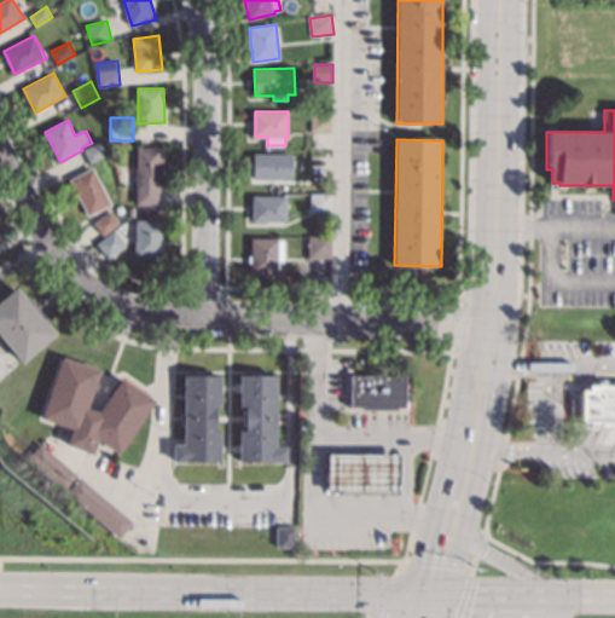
[(110,154),(92,163),(85,150),(103,140),(110,154)]
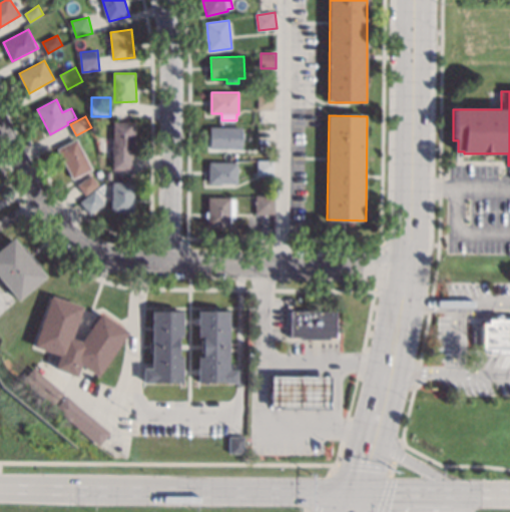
[(135,156),(132,156),(132,171),(114,170),(114,122),(135,122),(135,156)]
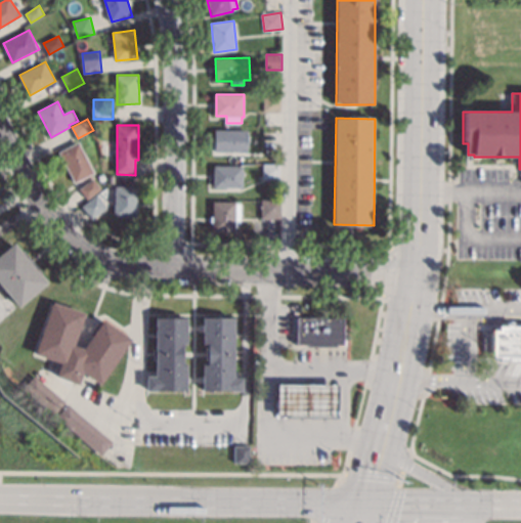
[(248,153),(215,151),(215,130),(248,130),(248,153)]
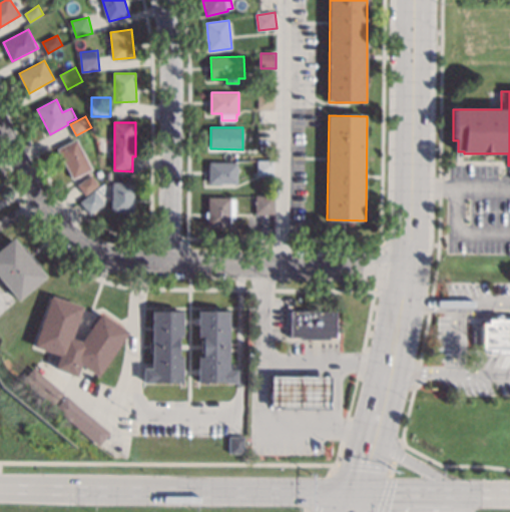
[(93,169),(74,178),(59,149),(78,139),(93,169)]
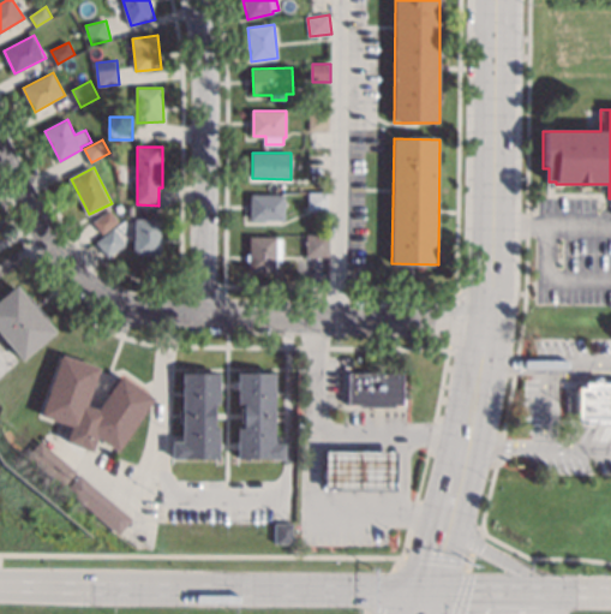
[(329,210),(311,210),(311,191),(329,191),(329,210)]
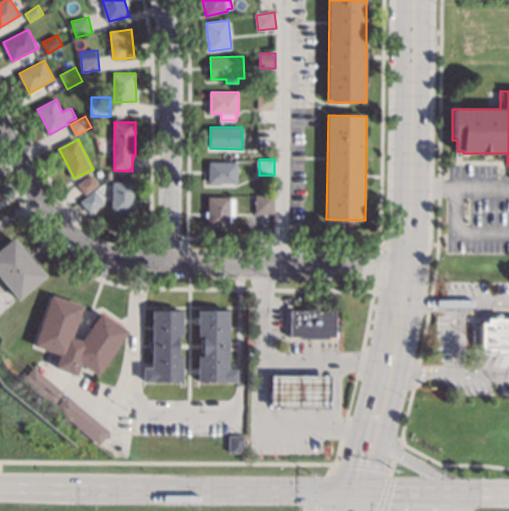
[(238,184),(209,183),(209,162),(238,162),(238,184)]
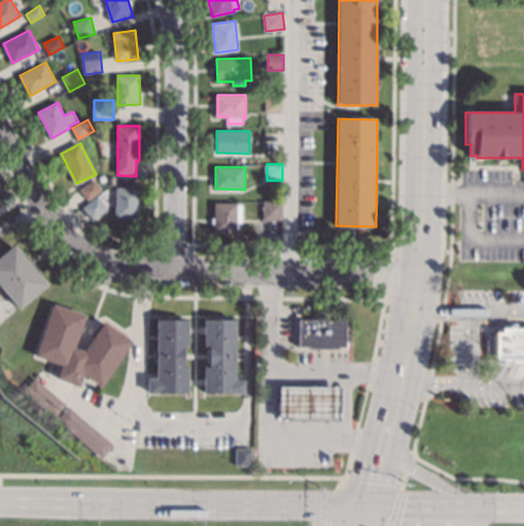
[(103,189),(90,201),(81,190),(95,180),(103,189)]
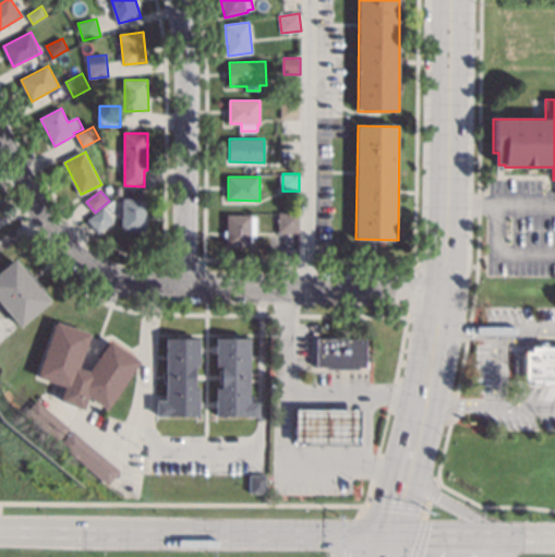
[(147,230),(123,230),(123,200),(147,200),(147,230)]
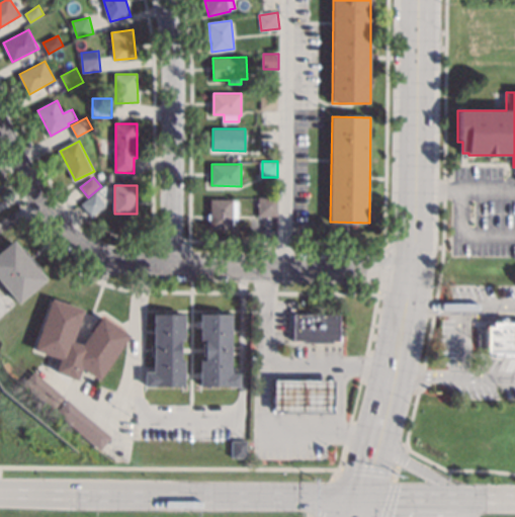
[(106,205),(92,217),(82,204),(97,192),(106,205)]
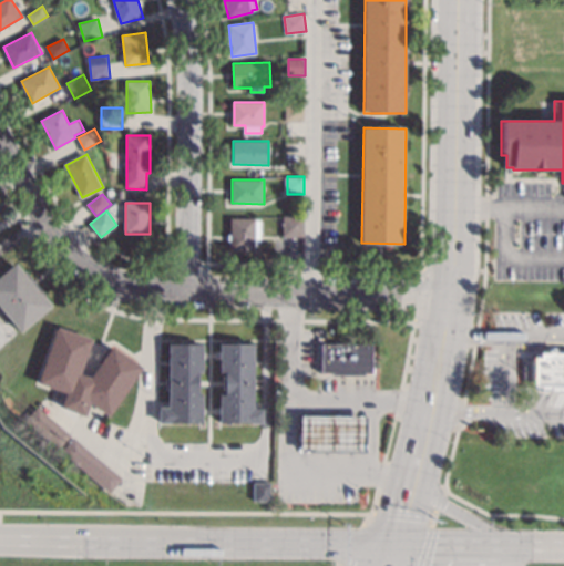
[(305,237),(284,237),(285,216),(305,216),(305,237)]
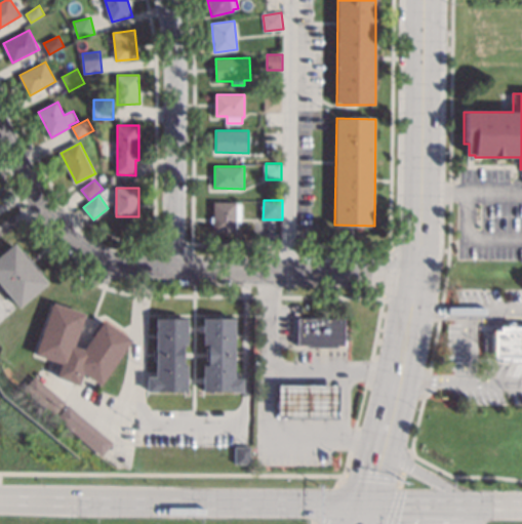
[(237,203),(242,203),(242,222),(237,222),(237,232),(215,232),(215,223),(212,223),(212,216),(215,216),(215,202),(237,202),(237,203)]
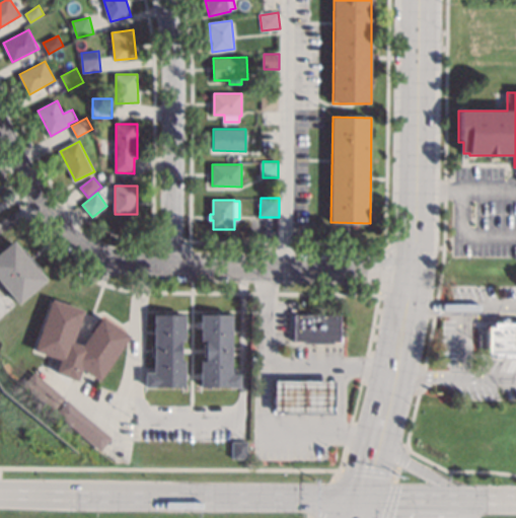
[(23,249),(24,248),(43,270),(42,271),(49,280),(20,304),(0,280),(0,252),(15,240),(23,249)]
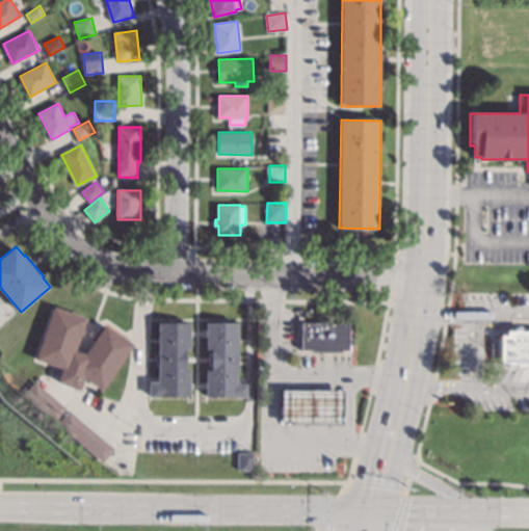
[(87,318),(77,349),(87,352),(107,323),(135,344),(103,390),(86,378),(82,390),(58,381),(62,369),(35,360),(54,307),(87,318)]
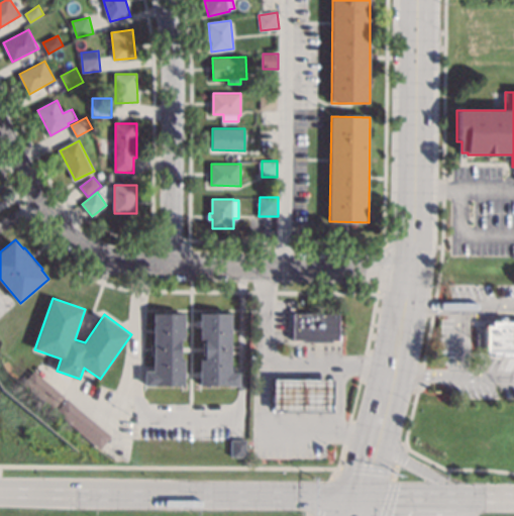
[(186,339),(183,339),(183,359),(186,359),(186,386),(146,386),(146,384),(146,371),(155,371),(155,312),(186,312),(186,339)]
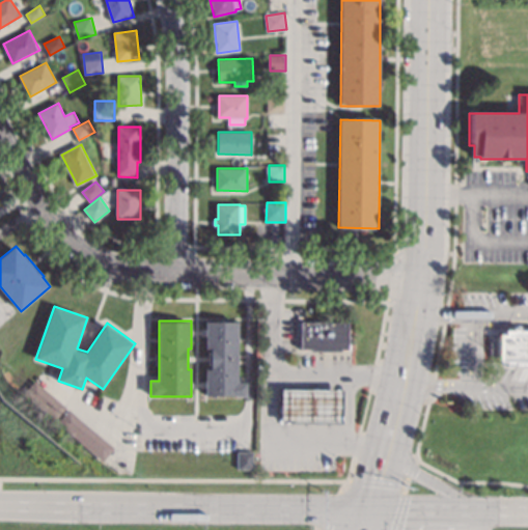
[(350,350),(344,350),(342,352),(313,352),(311,350),(302,350),(302,321),(350,321),(350,350)]
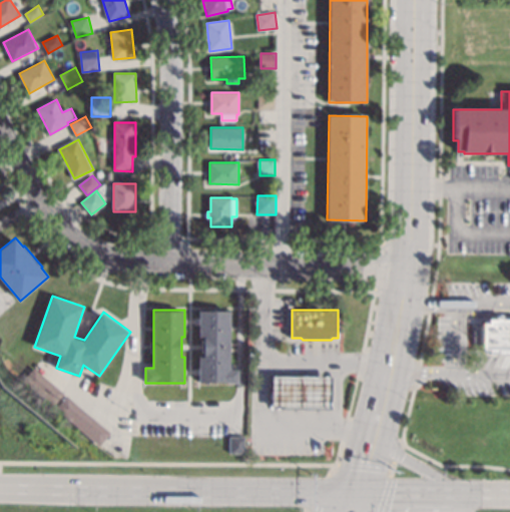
[(230,370),(238,370),(238,384),(199,384),(199,357),(202,357),(202,337),(199,337),(199,311),(230,311),(230,370)]
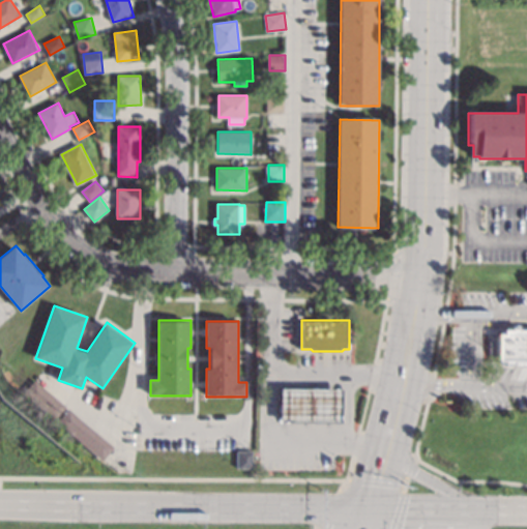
[(498,361),(498,335),(504,335),(504,329),(513,329),(513,328),(520,328),(520,329),(526,329),(526,361),(515,361),(515,364),(505,364),(505,361),(498,361)]
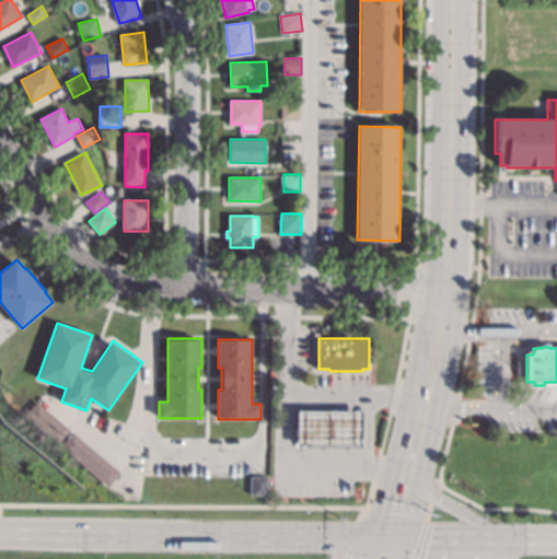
[(27,415),(58,444),(70,432),(39,402),(27,415)]
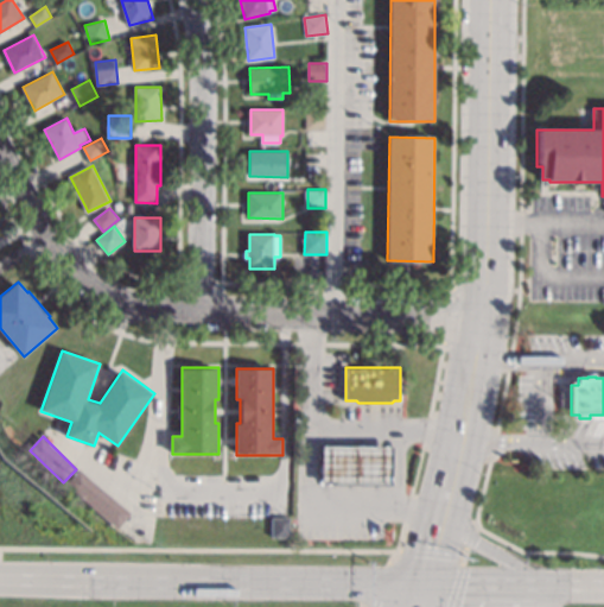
[(323,447),(393,447),(393,486),(323,486),(323,447)]
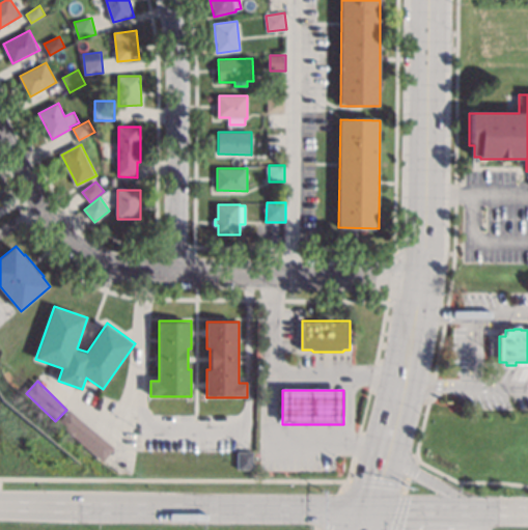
[(116,447),(105,461),(58,421),(70,408),(116,447)]
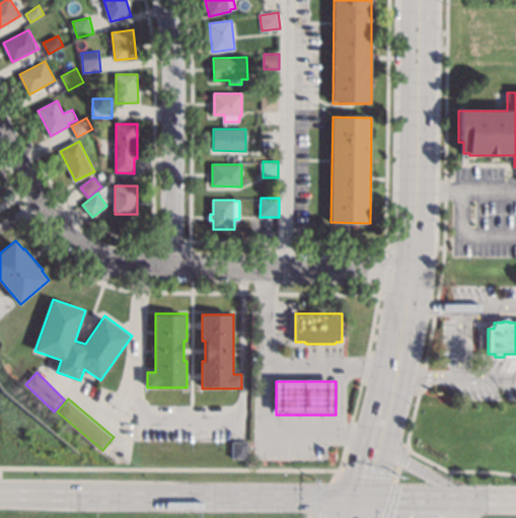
[(248,457),(233,458),(233,441),(248,441),(248,457)]
